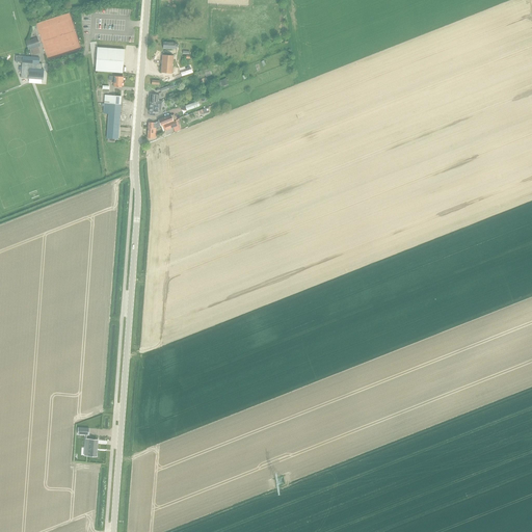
[(36,41),(30,42),(29,43),(30,46),(28,46),(29,49),(37,46),(36,41)]
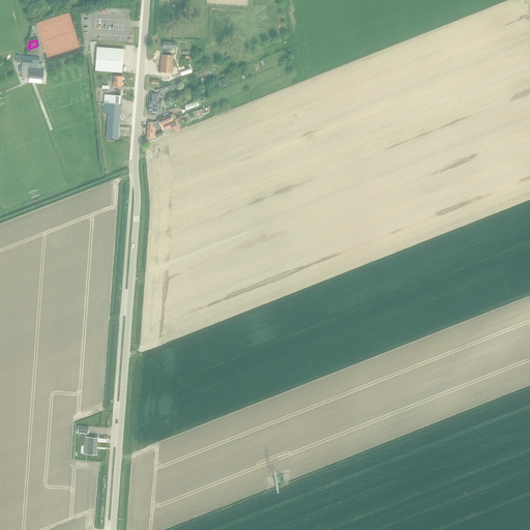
[(122,72),(123,49),(96,47),(95,70),(122,72)]
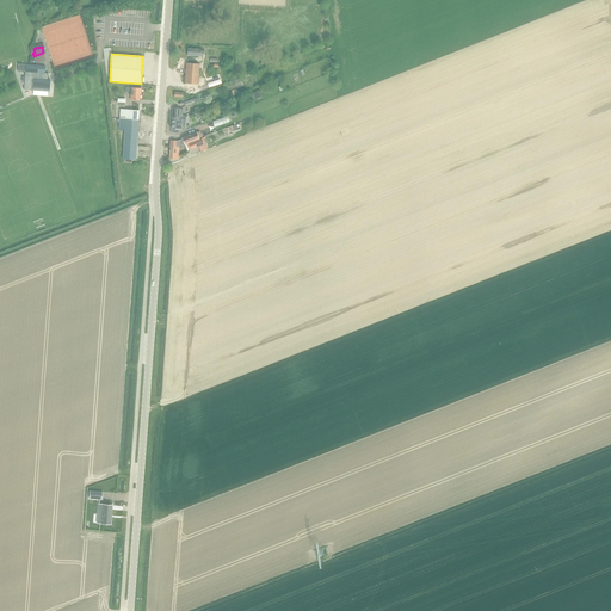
[(198,63),(186,62),(185,82),(197,84),(198,63)]
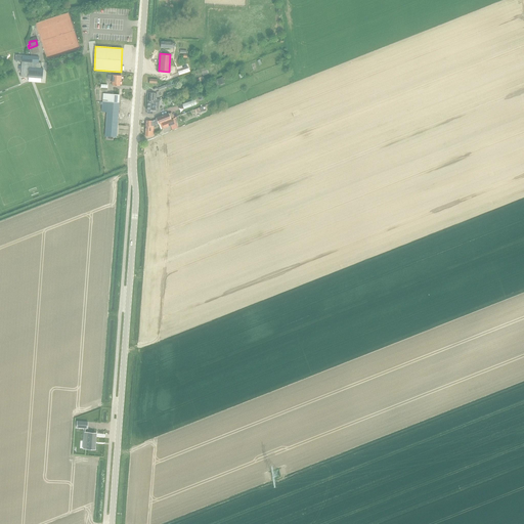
[(15,54),(15,60),(20,61),(22,61),(20,77),(28,77),(42,78),(43,69),(41,68),(41,62),(38,62),(39,56),(32,56),(25,55),(24,55),(15,54)]
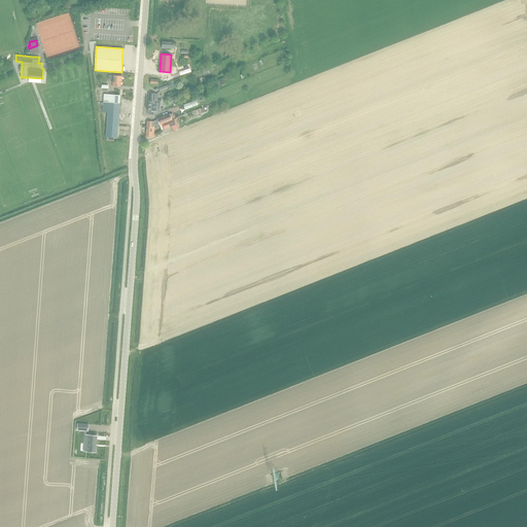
[(109,78),(112,79),(112,85),(119,85),(120,76),(109,75),(109,78)]
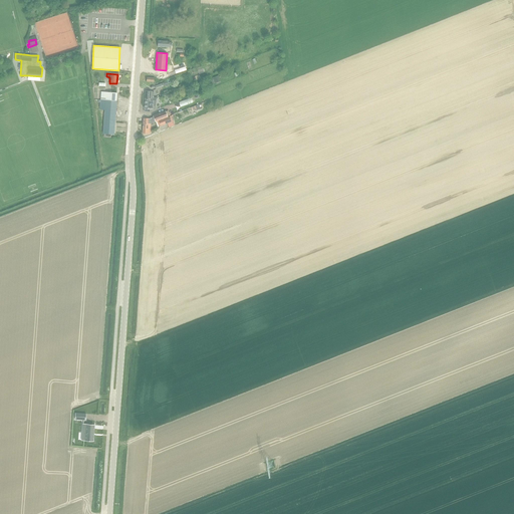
[(154,82),(154,74),(147,73),(146,76),(144,76),(144,81),(154,82)]
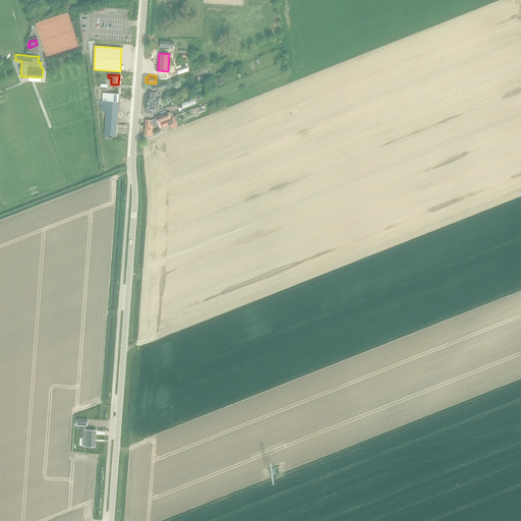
[(156,93),(148,92),(147,101),(155,102),(158,102),(158,99),(156,99),(156,93)]
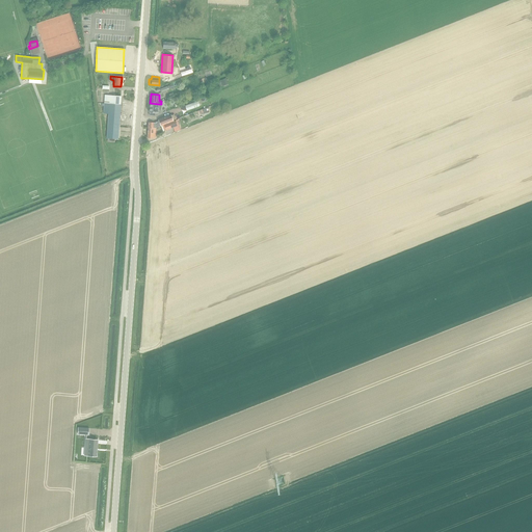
[(105,95),(104,103),(121,105),(121,96),(105,95)]
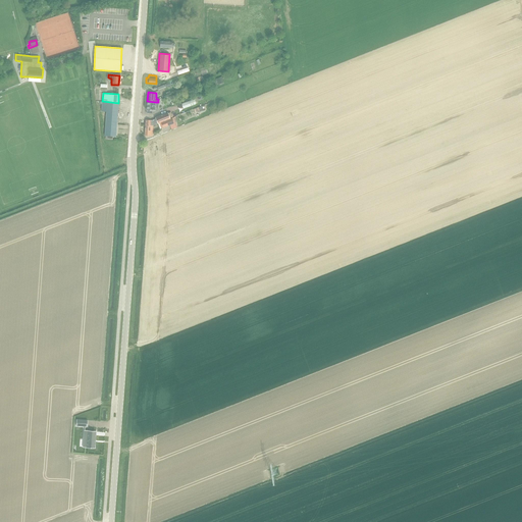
[(180,103),(183,108),(195,104),(193,99),(180,103)]
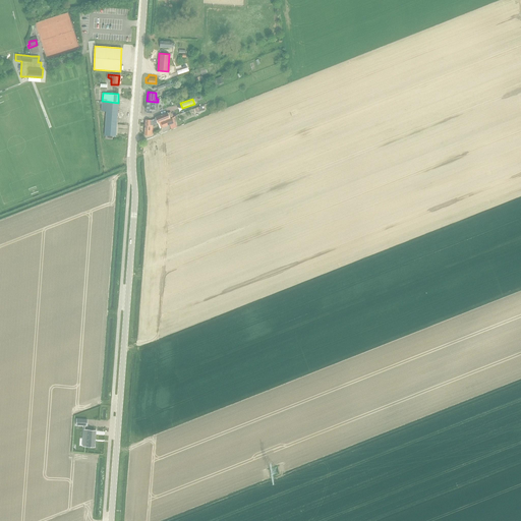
[(115,136),(118,103),(102,101),(102,104),(101,111),(106,112),(105,135),(112,136),(115,136)]
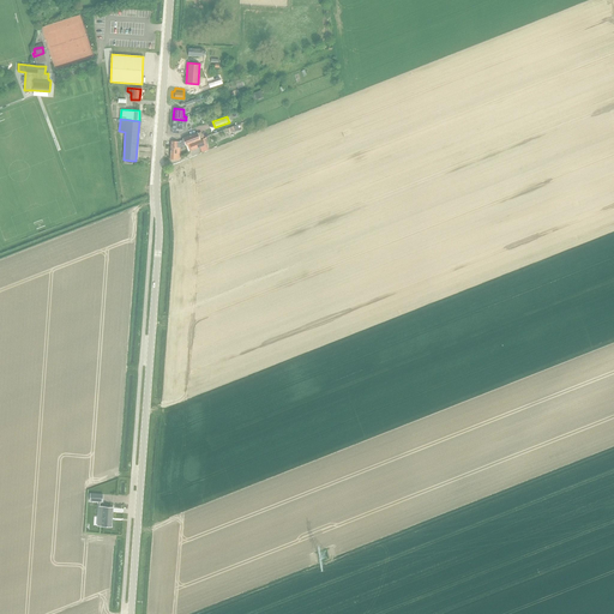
[(182,120),(173,119),(172,130),(173,130),(172,133),(179,133),(185,130),(185,127),(186,127),(186,120),(182,120)]
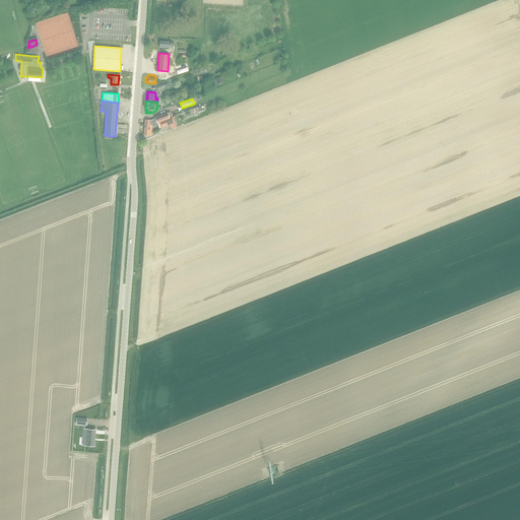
[(155,118),(150,120),(145,120),(144,124),(151,125),(152,125),(170,118),(169,118),(172,116),(170,112),(167,113),(167,112),(154,117),(155,118)]
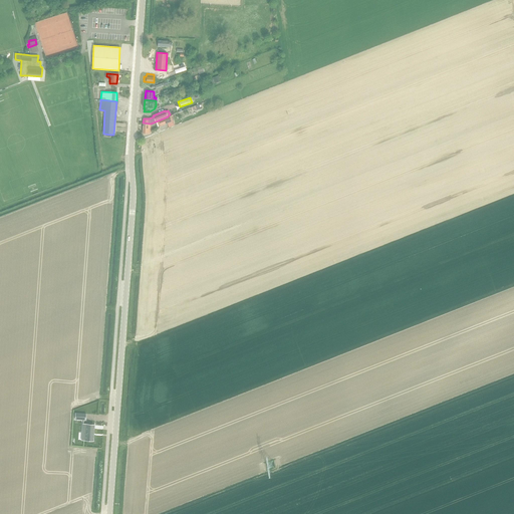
[(171,121),(169,116),(159,120),(161,125),(171,121)]
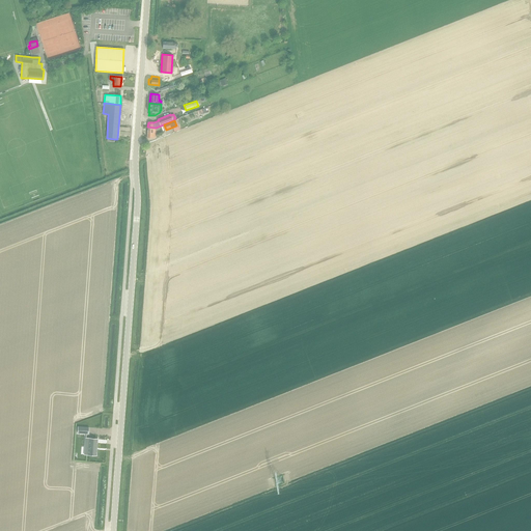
[(155,136),(156,128),(155,128),(147,127),(146,138),(152,138),(152,136),(155,136)]
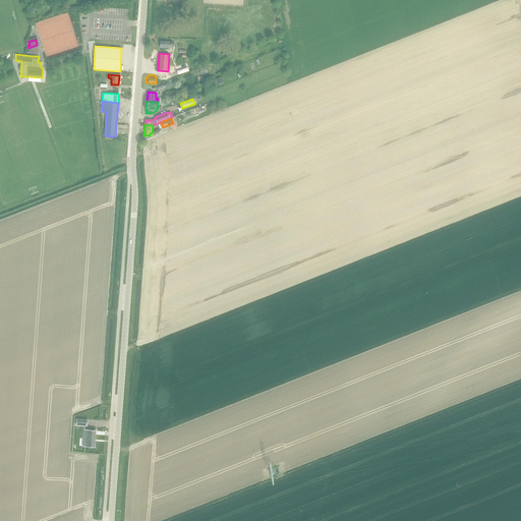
[(95,447),(96,430),(83,429),(83,437),(83,439),(84,439),(84,446),(82,446),(95,447)]
